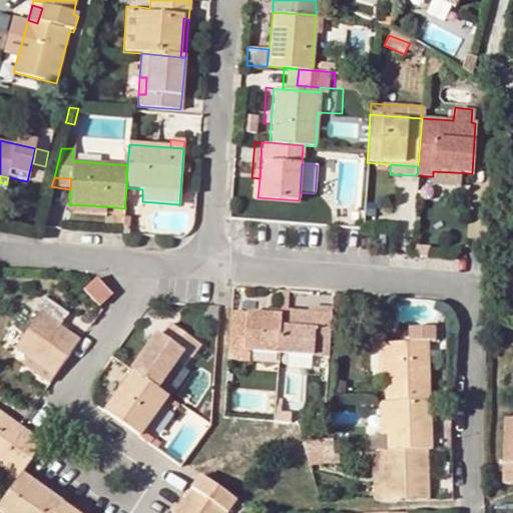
[(106,215),(107,206),(69,204),(68,211),(106,215)]
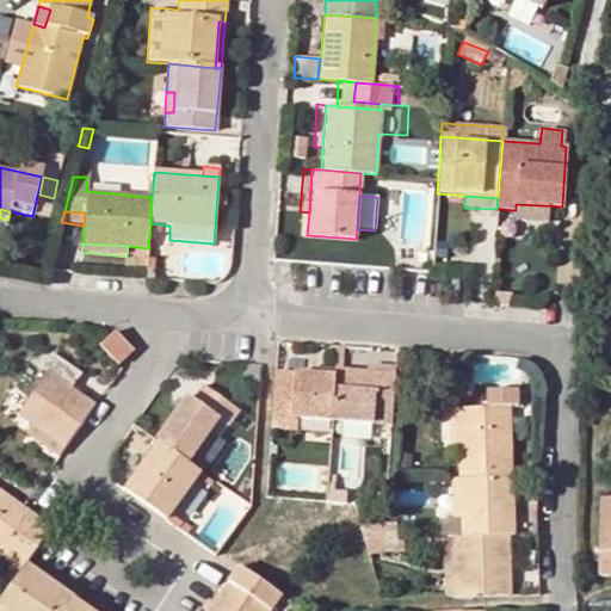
[(116,333),(102,347),(121,368),(135,352),(116,333)]
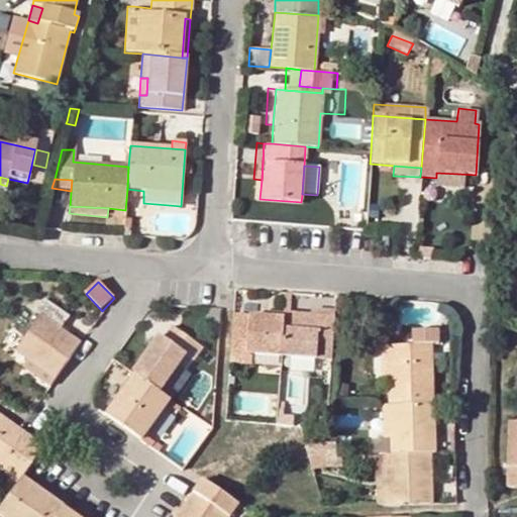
[(41,315),(61,328),(69,317),(44,300),(36,310),(41,315)]
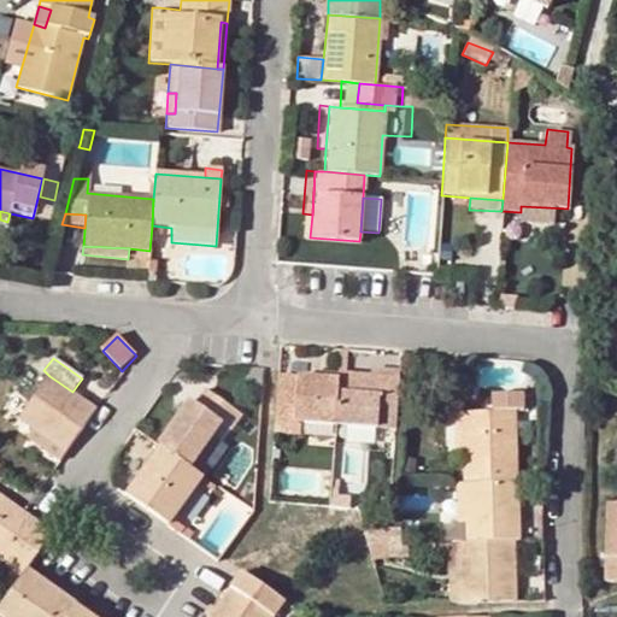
[(340,381),(336,427),(377,430),(395,432),(400,380),(400,375),(382,372),(382,378),(371,377),(347,375),(340,375),(340,381)]
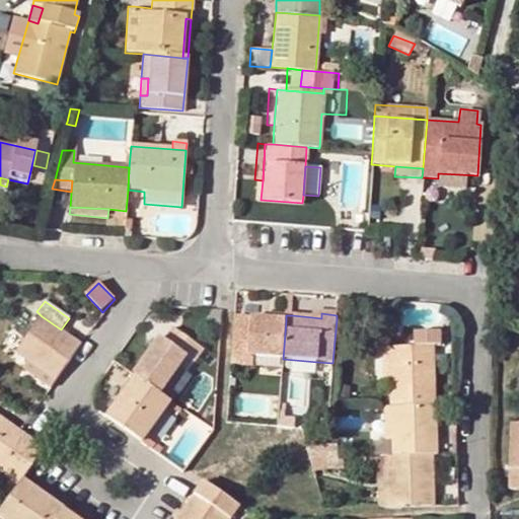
[(55,381),(81,344),(61,329),(42,316),(15,353),(29,363),(55,381)]
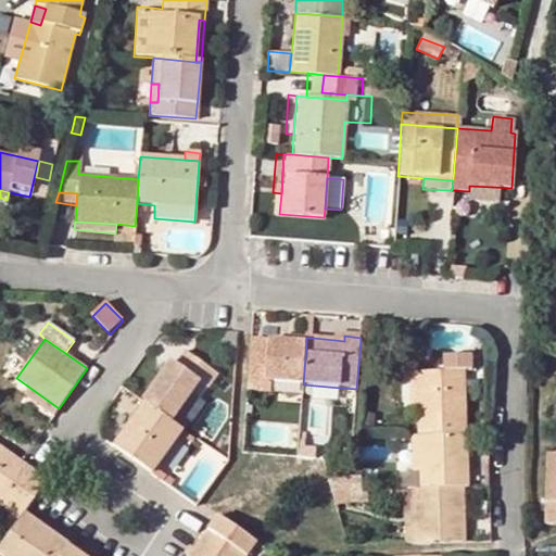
[(264,382),(303,384),(306,343),(289,342),(252,339),(249,380),(264,382)]
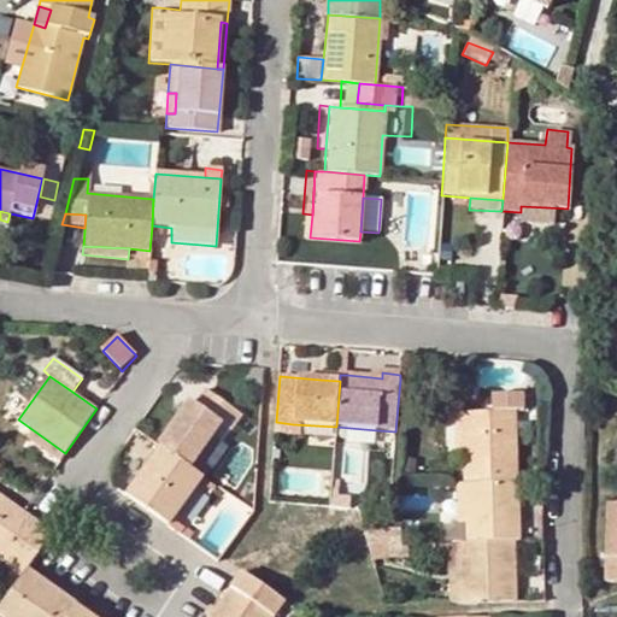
[(207,391),(195,406),(223,425),(231,433),(242,417),(207,391)]
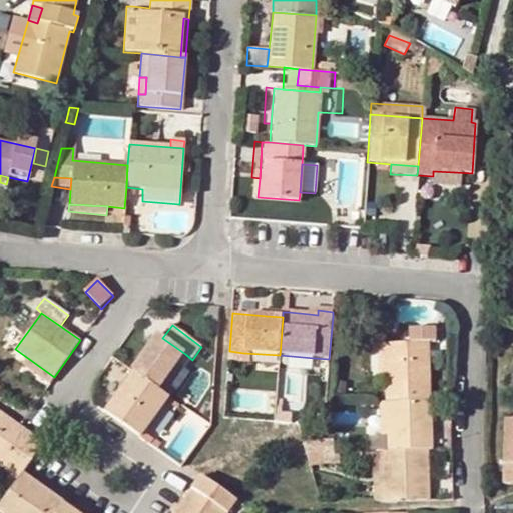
[(386,381),(386,402),(387,402),(430,401),(429,344),(435,344),(435,331),(407,332),(407,344),(385,344),(386,381)]
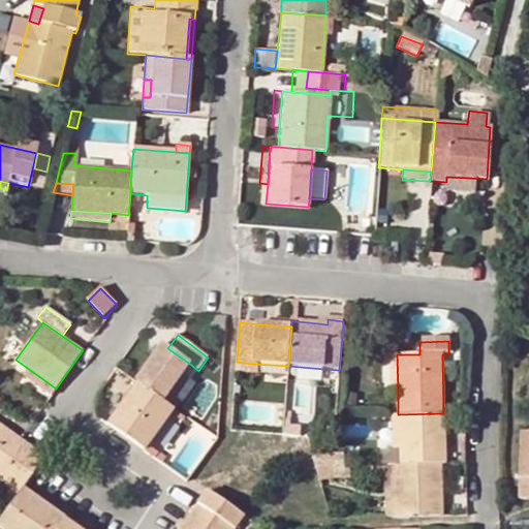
[(162,345),(136,382),(138,383),(165,402),(173,392),(191,365),(167,348),(162,345)]
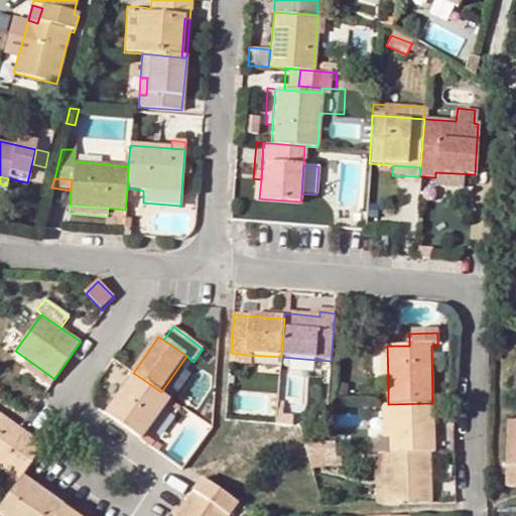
[(388,383),(387,346),(378,347),(379,383),(388,383)]
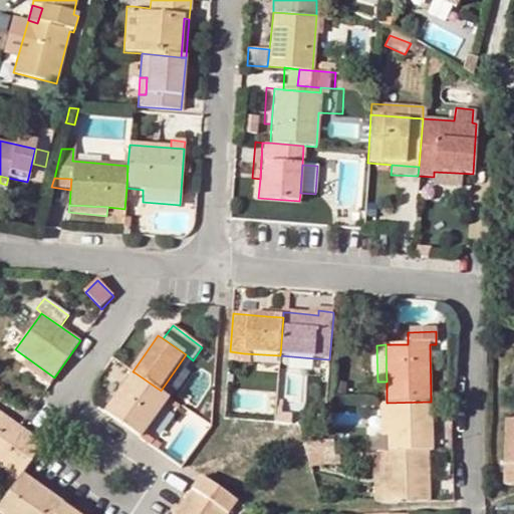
[(230,351),(229,362),(243,363),(244,353),(230,351)]
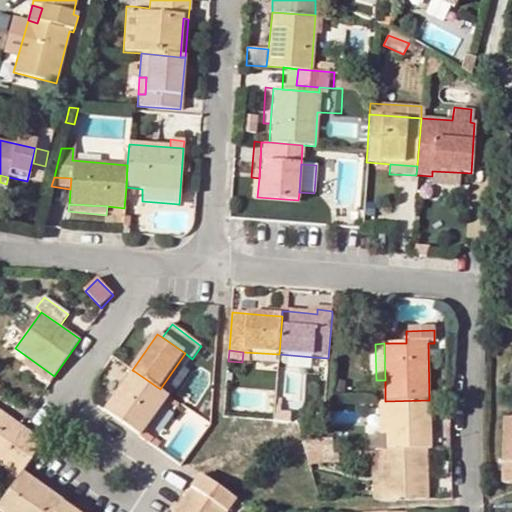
[(185,353),(167,379),(174,384),(192,359),(185,353)]
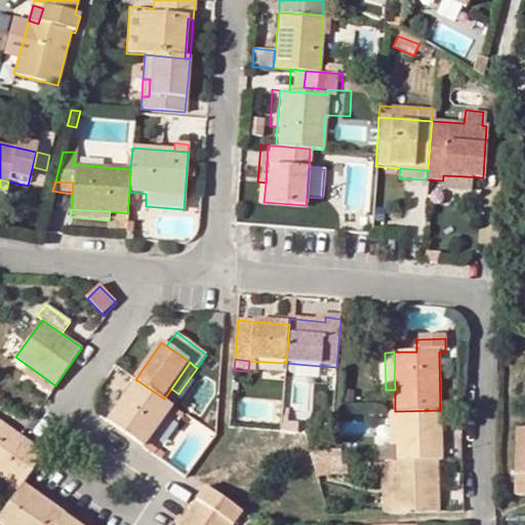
[(320,376),(336,378),(336,367),(321,366),(320,376)]
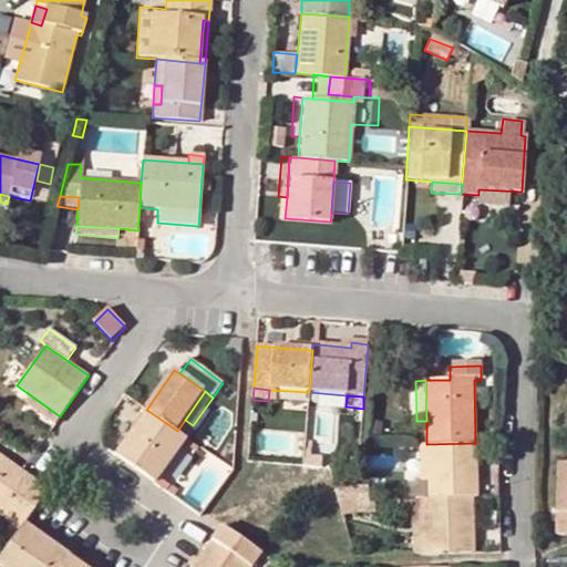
[(53,426),(60,416),(32,397),(27,406),(53,426)]
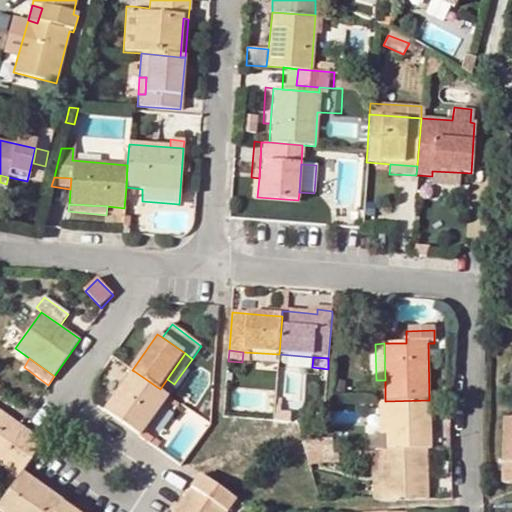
[(134,371),(105,411),(142,437),(145,433),(170,396),(160,389),(134,371)]
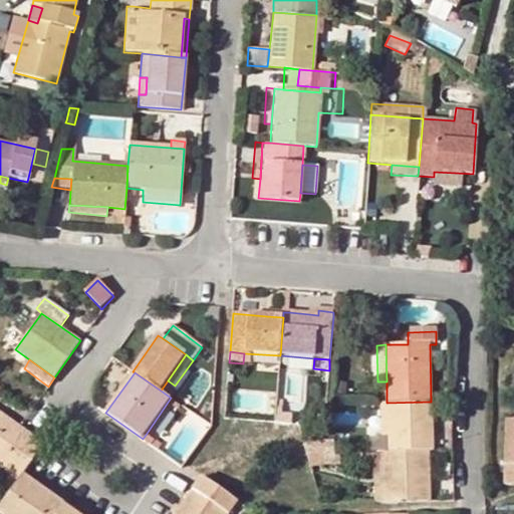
[(388,403),(389,437),(390,454),(429,454),(435,454),(433,402),(431,402),(388,403)]
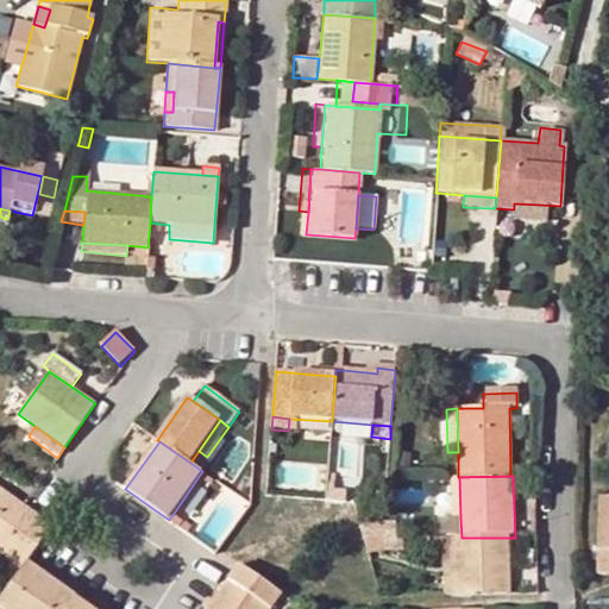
[(458,477),(447,477),(449,516),(460,518),(459,477),(458,477)]
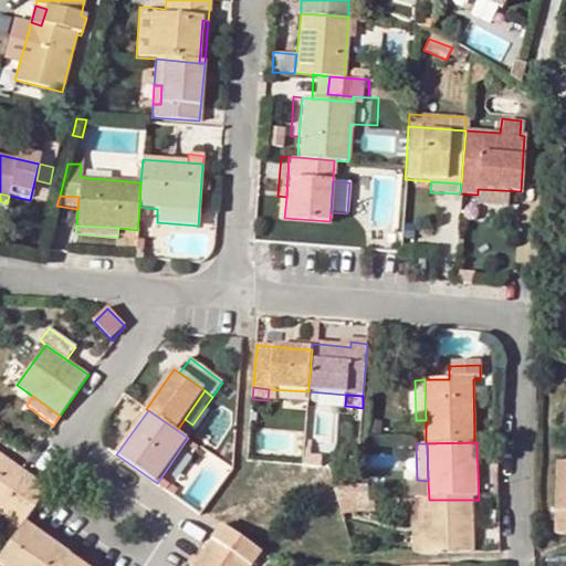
[(304,449),(303,465),(321,467),(322,454),(310,454),(311,450),(304,449)]
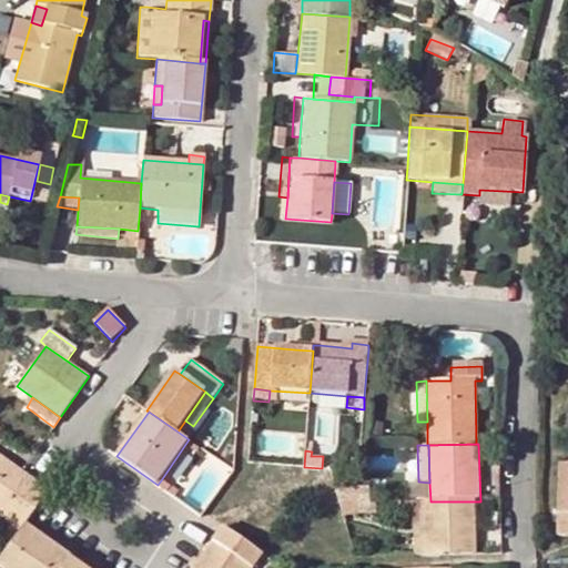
[(50,492),(21,470),(0,454),(0,516),(21,531),(26,526),(50,492)]
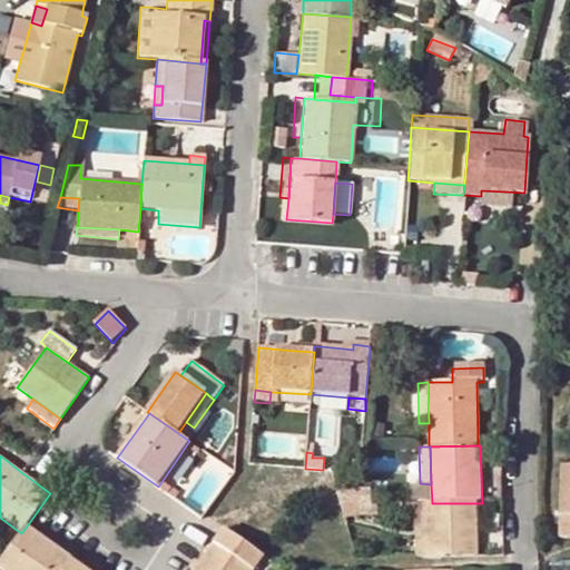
[(208,468),(186,495),(202,509),(225,481),(208,468)]
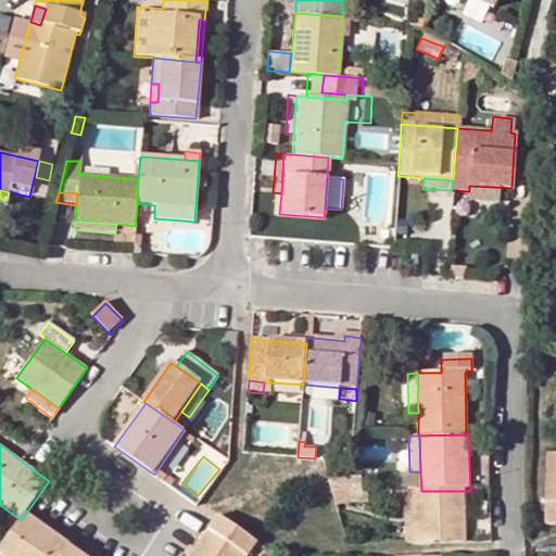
[(325,470),(331,493),(362,492),(361,475),(342,476),(340,467),(325,470)]
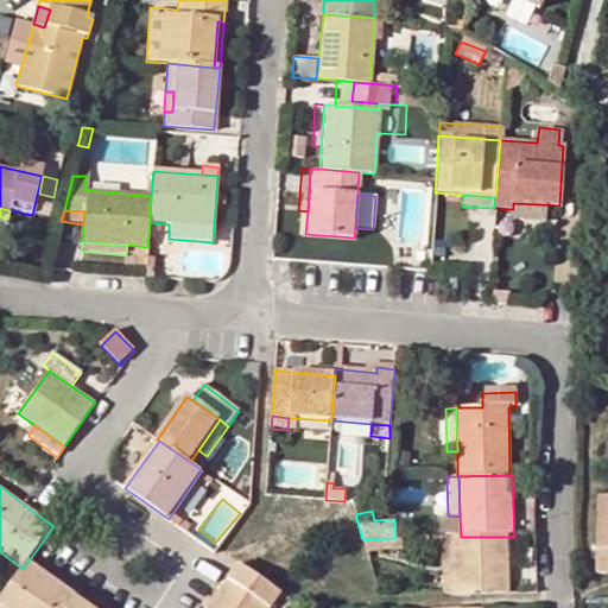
[(172,514),(169,519),(187,532),(191,526),(183,519),(182,520),(172,514)]
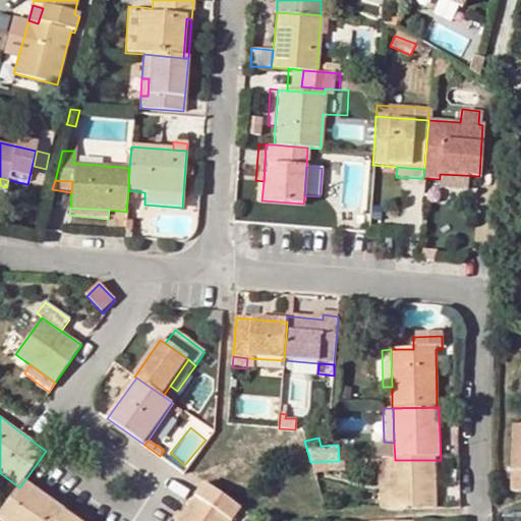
[(395,460),(387,461),(387,481),(388,510),(436,510),(435,460),(395,460)]
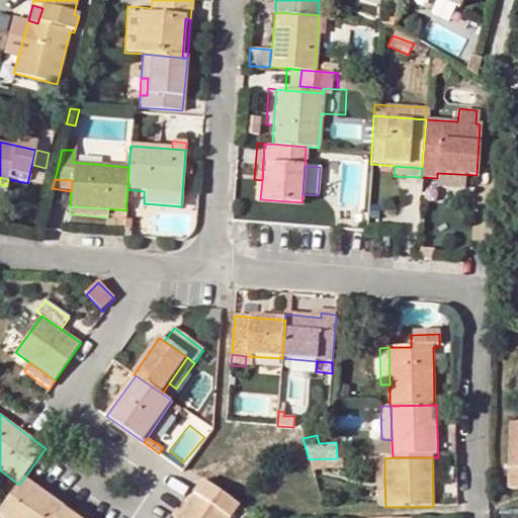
[(309,459),(312,470),(324,468),(327,466),(347,466),(347,458),(337,458),(309,459)]
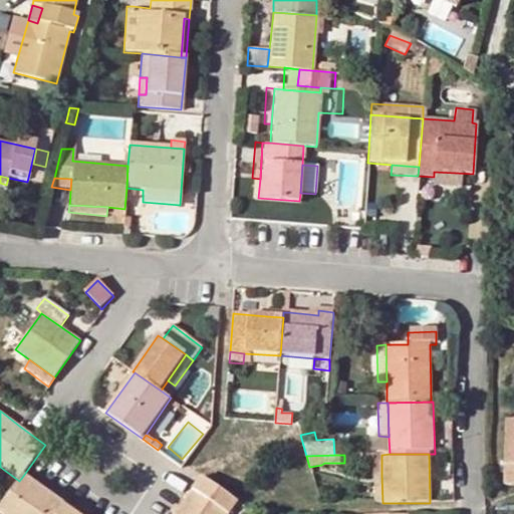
[(373,455),(373,504),(382,503),(381,475),(381,455),(373,455)]
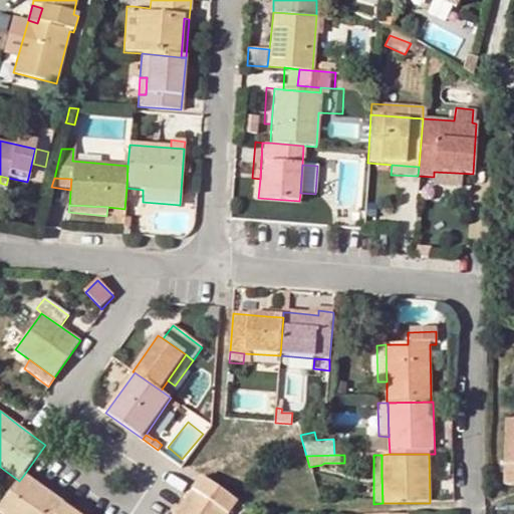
[(19,481),(0,507),(0,513),(1,513),(57,513),(64,504),(23,476),(19,481)]
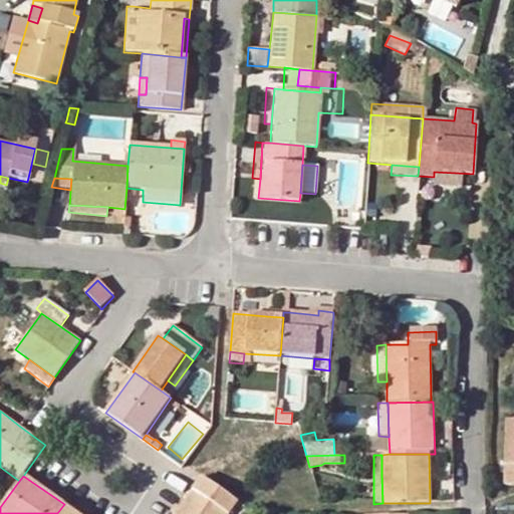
[(202,477),(175,513),(228,513),(237,502),(202,477)]
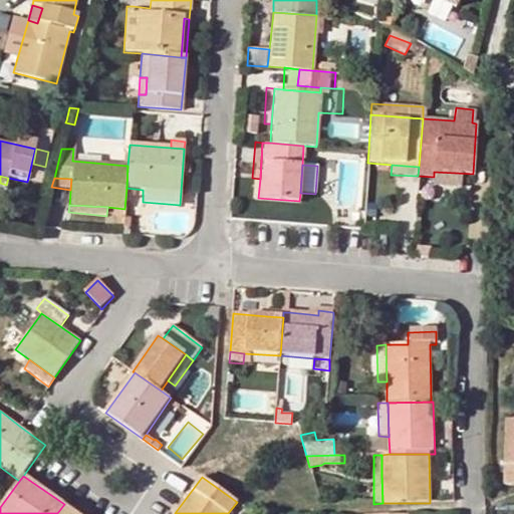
[(78,513),(64,504),(57,513),(78,513)]
